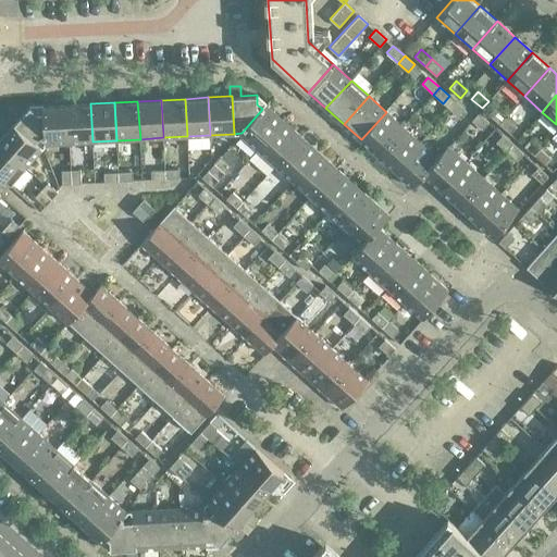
[(460,119),(467,112),(456,102),(449,109),(460,119)]
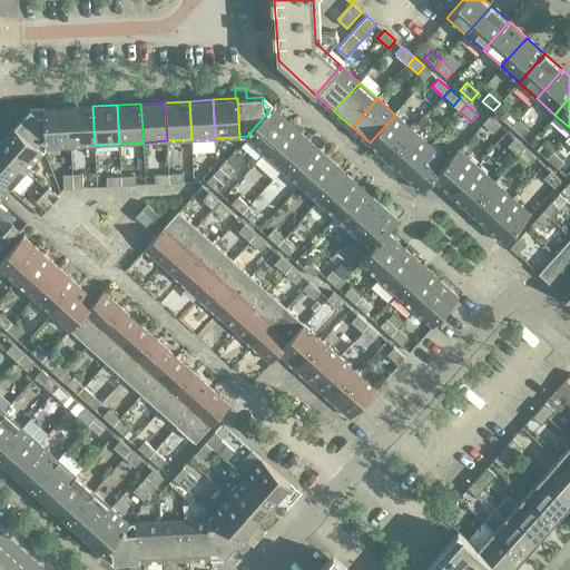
[(92,106),(69,108),(71,146),(95,145),(92,106)]
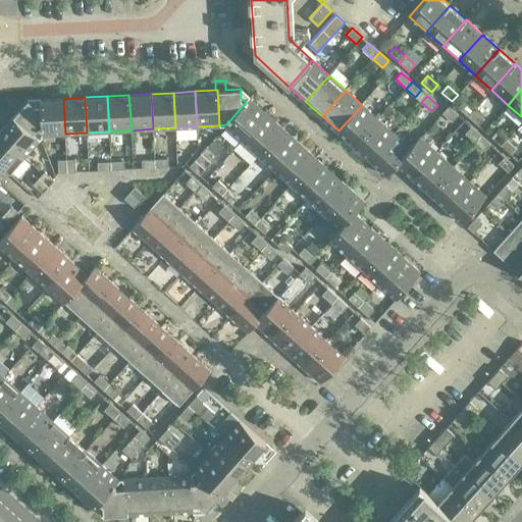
[(246,102),(226,124),(243,140),(266,113),(249,98),(245,101),(246,102)]
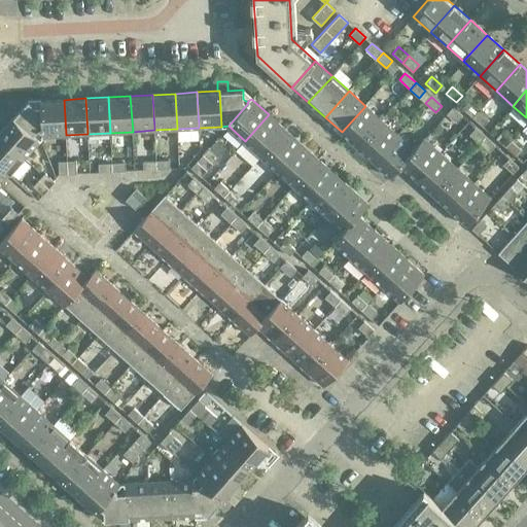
[(5,113),(11,118),(13,117),(40,141),(44,136),(42,106),(40,106),(35,106),(29,100),(19,111),(11,105),(5,113)]
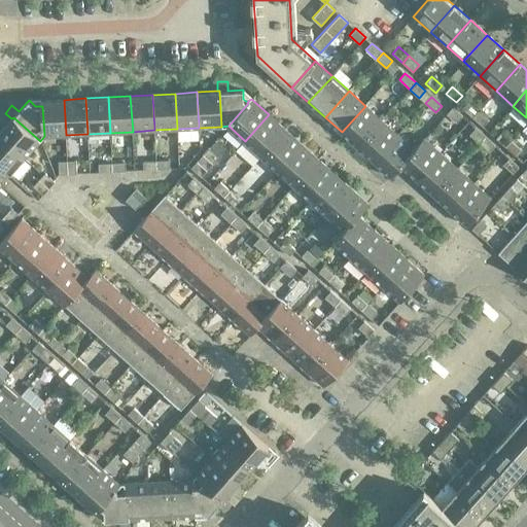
[(40,101),(40,106),(42,106),(44,136),(66,135),(64,100),(40,101)]
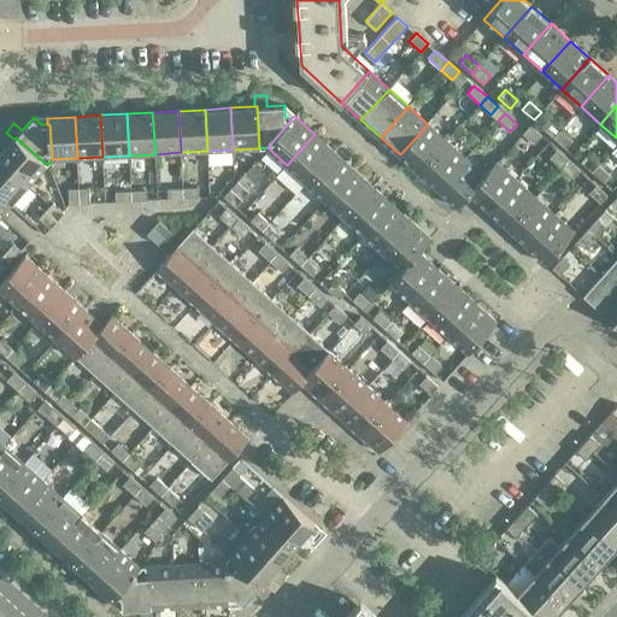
[(548,119),(541,127),(553,137),(560,129),(548,119)]
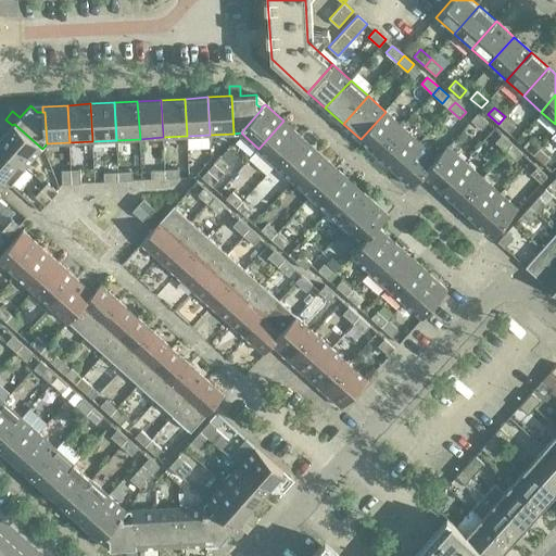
[(386,112),(361,139),(378,154),(403,127),(386,112)]
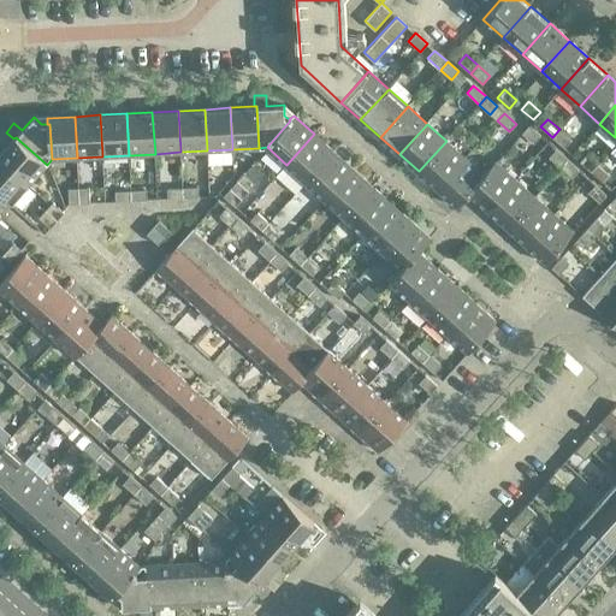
[(533,143),(540,136),(528,125),(522,132),(533,143)]
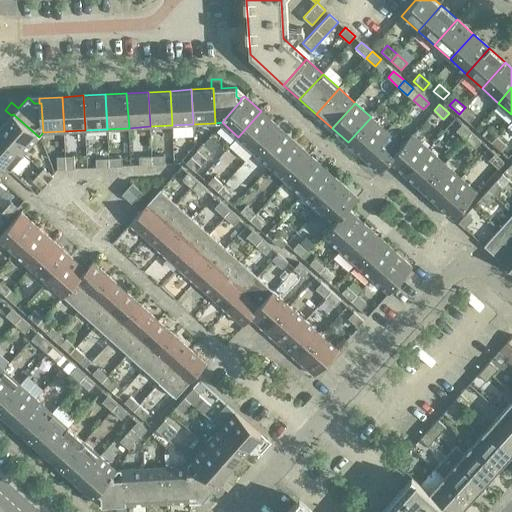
[(465,107),(459,114),(469,123),(475,116),(465,107)]
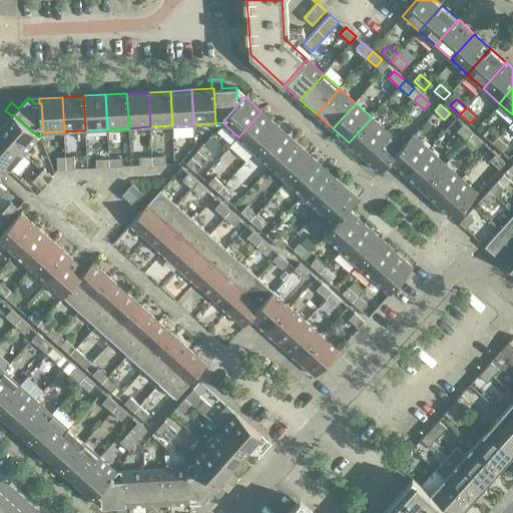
[(262,111),(238,137),(254,151),(278,125),(262,111)]
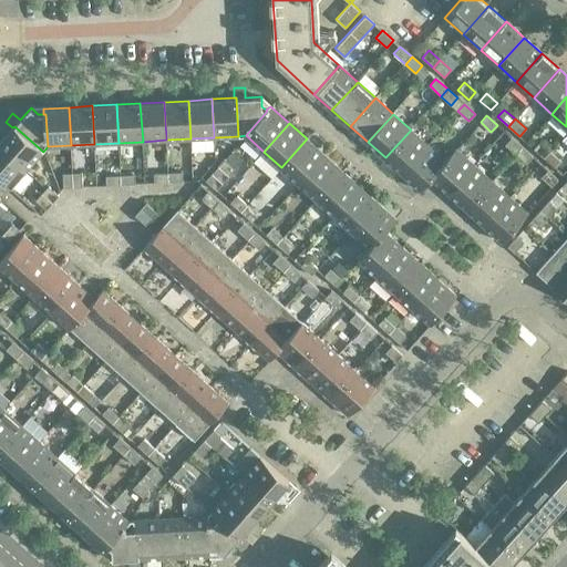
[(14,126),(12,127),(0,142),(0,145),(27,169),(43,152),(14,126)]
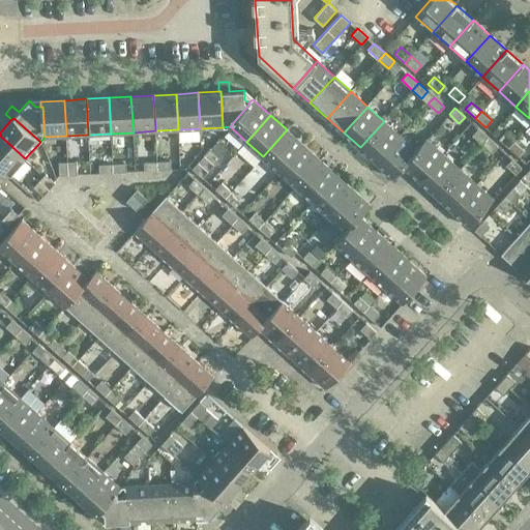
[(384,121),(360,147),(377,163),(401,136),(384,121)]
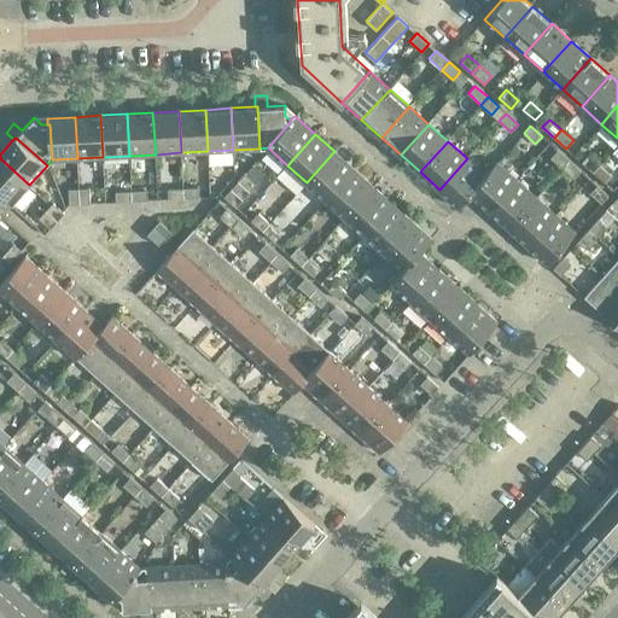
[(561,167),(569,159),(558,150),(551,157),(561,167)]
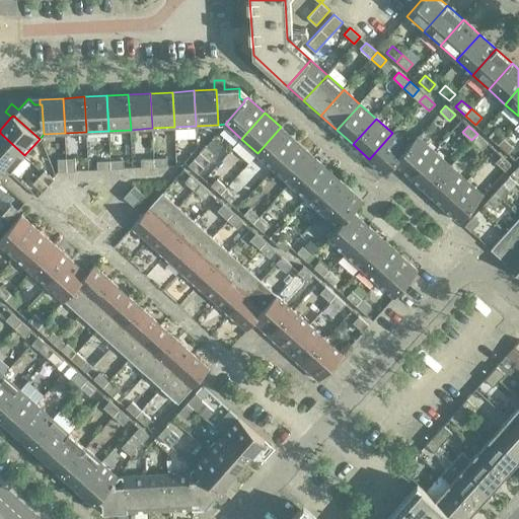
[(281,127),(257,153),(274,168),(297,142),(281,127)]
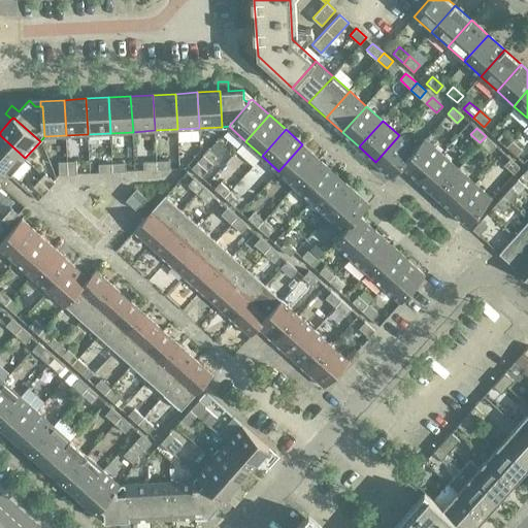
[(506,147),(513,140),(502,132),(497,138),(506,147)]
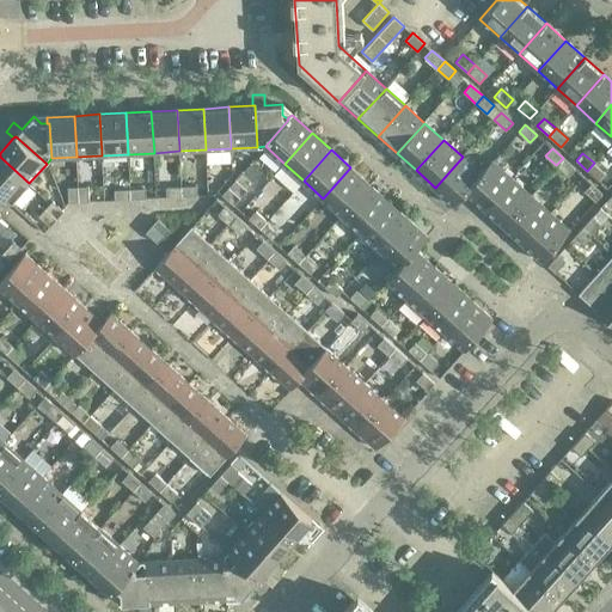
[(29,183),(0,157),(0,193),(11,203),(29,183)]
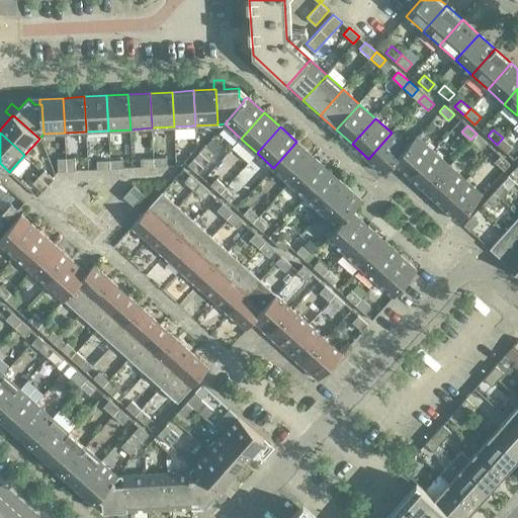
[(392,133),(368,159),(384,173),(395,162),(408,148),(407,147),(392,133)]
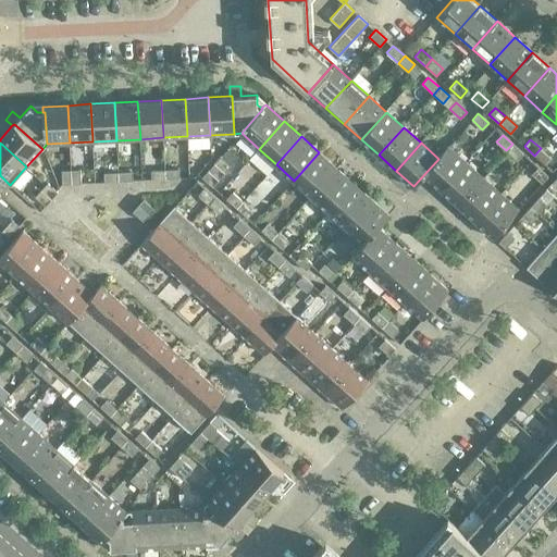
[(506,150),(506,151),(499,159),(504,163),(507,160),(512,164),(516,160),(517,161),(523,153),(512,144),(506,150)]
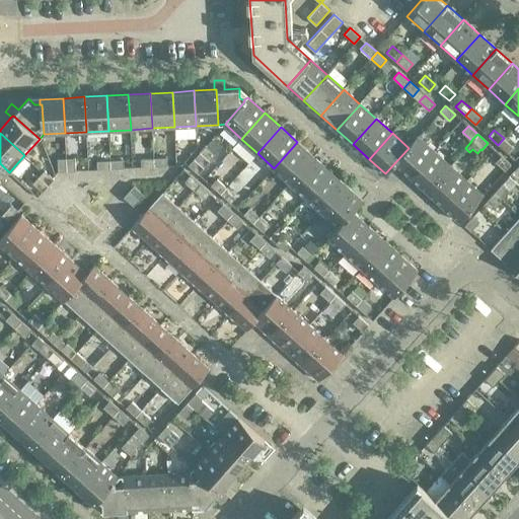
[(418,136),(408,147),(409,148),(395,162),(410,175),(433,150),(418,136)]
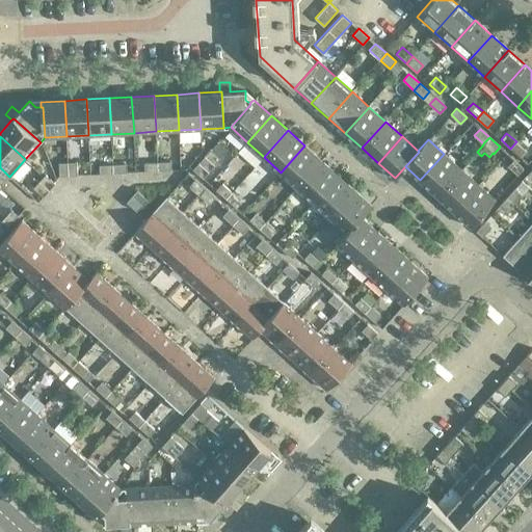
[(510,149),(521,158),(527,151),(516,141),(510,149)]
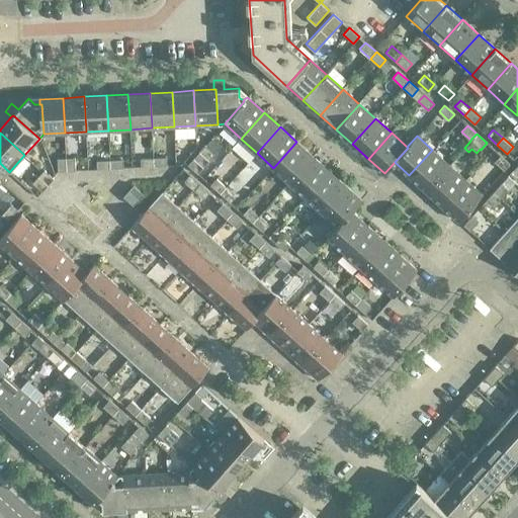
[(296,142),(273,168),(289,182),(313,156),(296,142)]
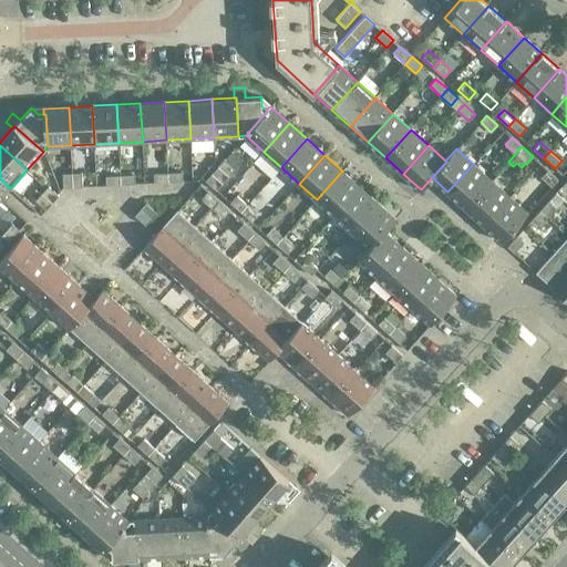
[(206,179),(216,189),(236,168),(225,158),(206,179)]
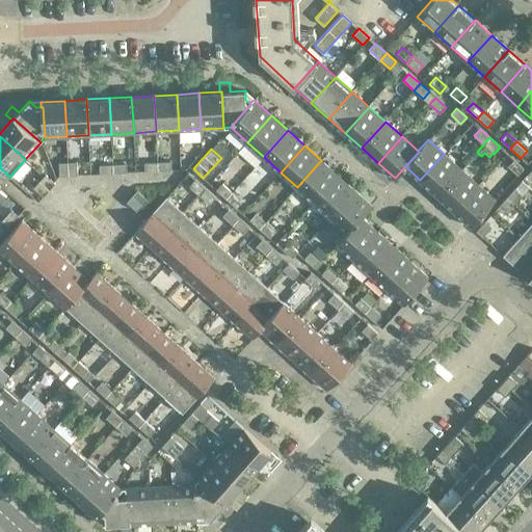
[(444,154),(420,180),(436,195),(460,168),(444,154)]
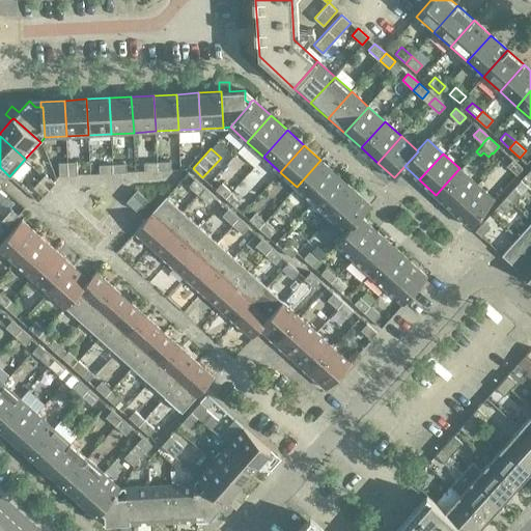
[(507,166),(516,174),(523,168),(512,159),(507,166)]
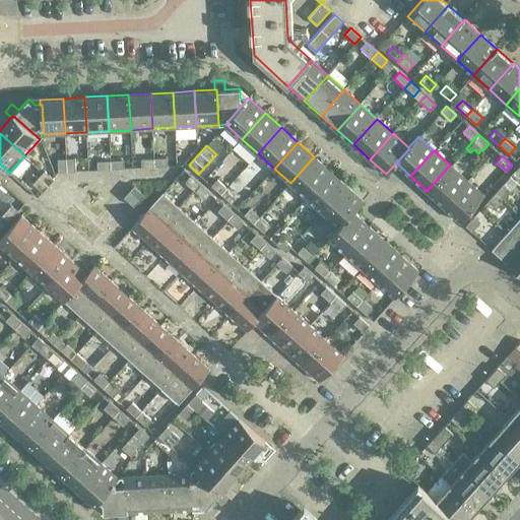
[(314,156),(290,183),(307,197),(330,172),(314,156)]
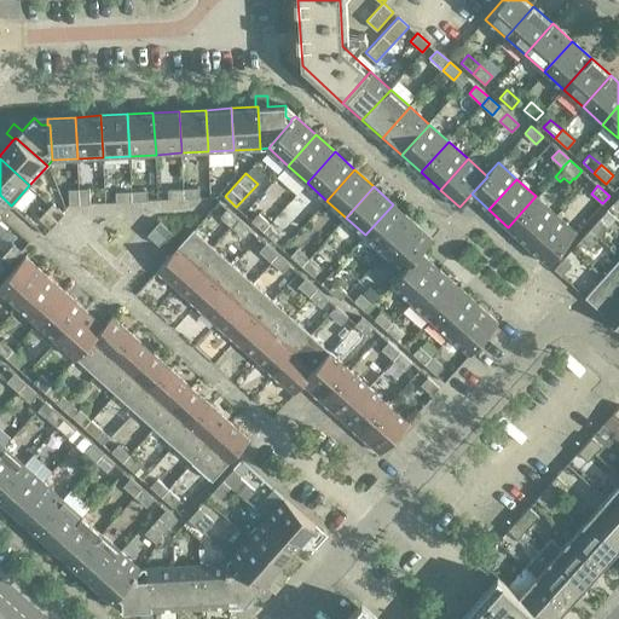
[(185,198),(184,187),(168,189),(168,200),(185,198)]
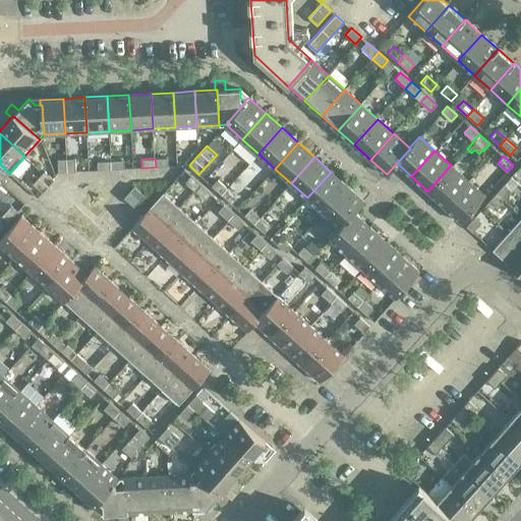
[(156,167),(168,166),(168,158),(155,158),(156,167)]
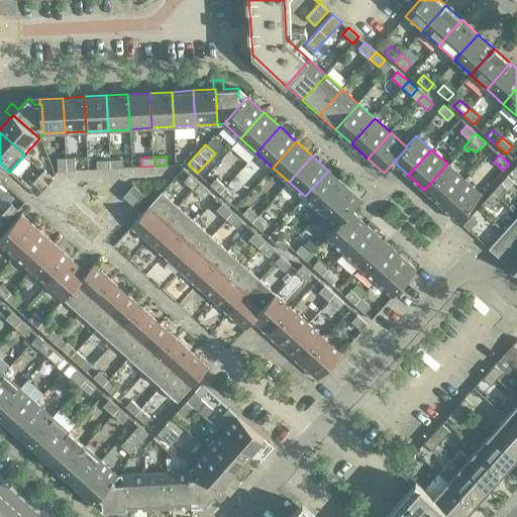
[(67,171),(76,170),(75,158),(67,159),(67,171)]
